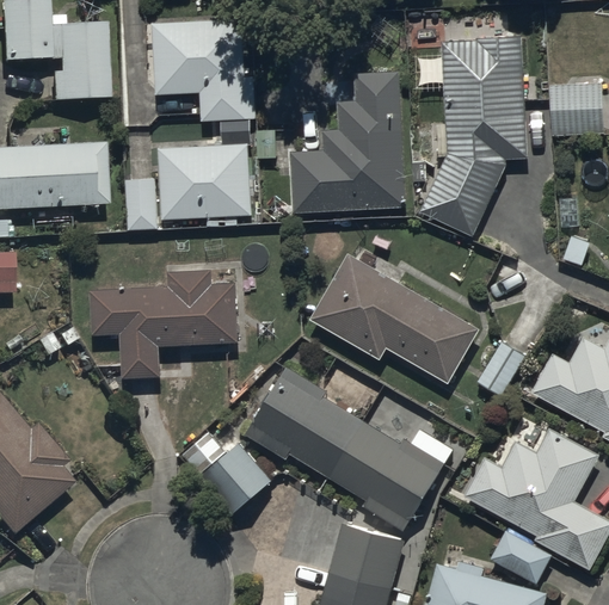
[(48,0),(6,0),(0,0),(4,59),(57,56),(57,72),(50,73),(53,103),(110,99),(106,23),(50,26),(48,0)]
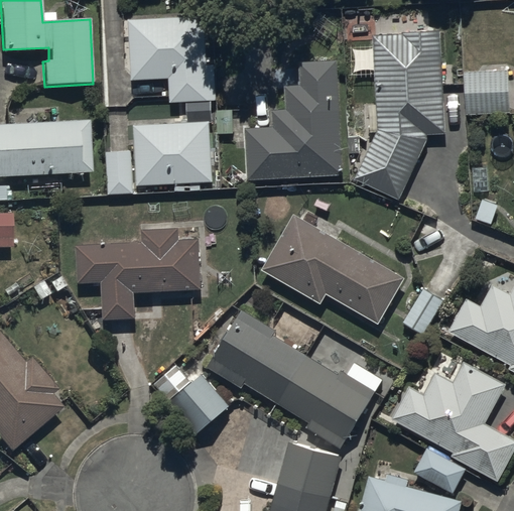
[(131,80),(169,79),(169,103),(217,102),(216,64),(207,64),(206,28),(193,17),(129,19),(131,80)]
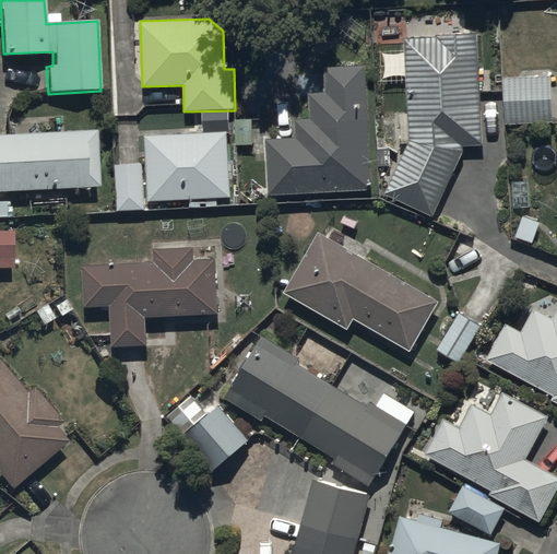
[(477,33),(405,37),(406,141),(383,196),(433,216),(462,146),(484,145),(477,33)]
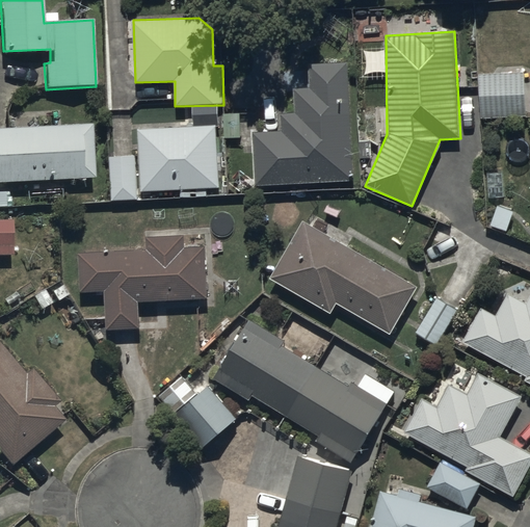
[(253,133),(255,186),(352,182),(347,63),(310,64),(311,89),(295,90),(296,112),(280,113),(281,132),(253,133)]
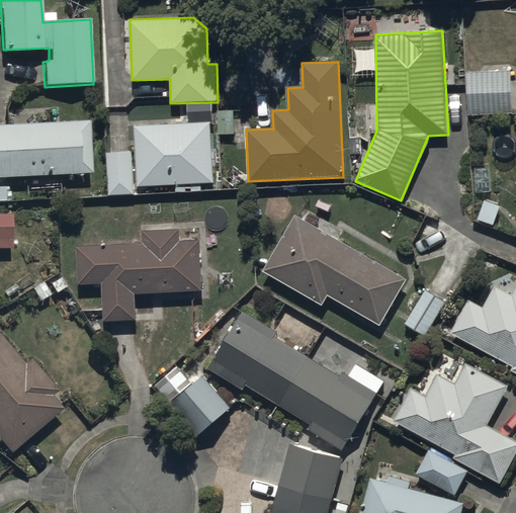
[(509,72),(466,73),(467,115),(511,114),(509,72)]
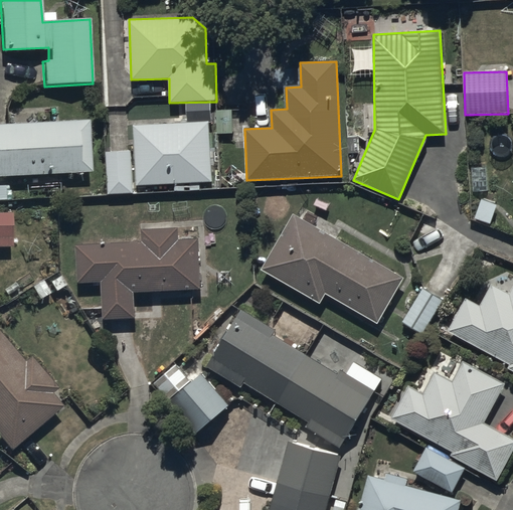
[(133,125),(136,185),(213,181),(210,121),(133,125)]
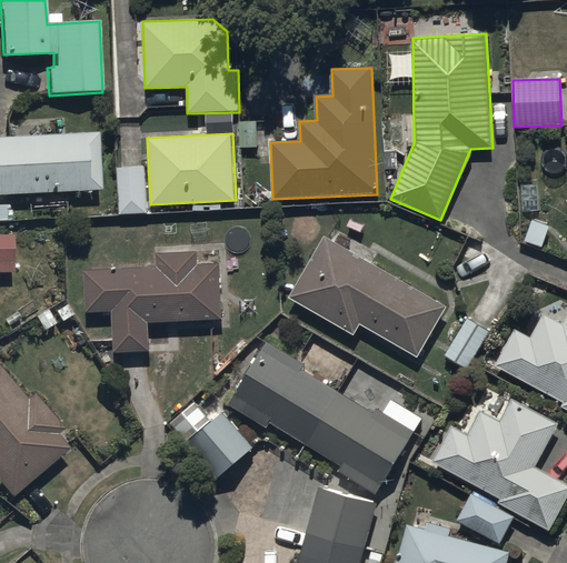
[(0,194),(100,190),(98,134),(0,139),(0,194)]
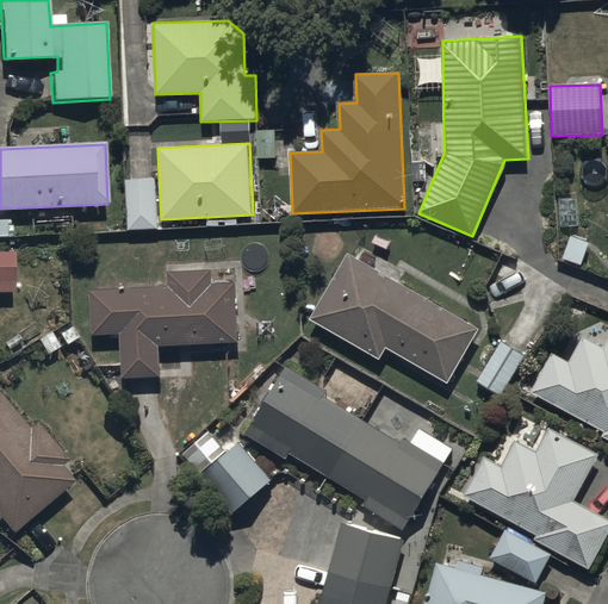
[(125,181),(126,231),(157,230),(155,180),(125,181)]
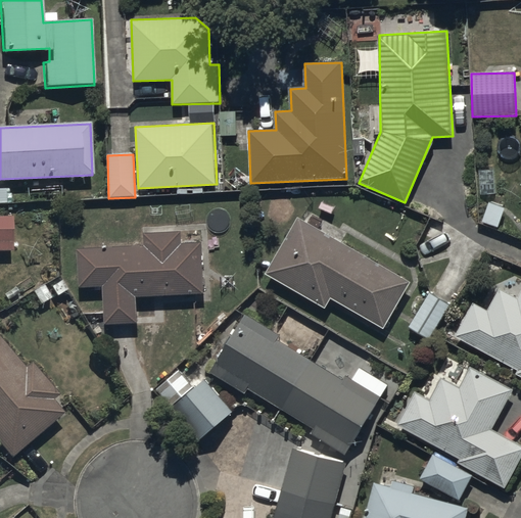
[(296,217),(265,274),(325,308),(330,298),(384,329),(411,282),(296,217)]
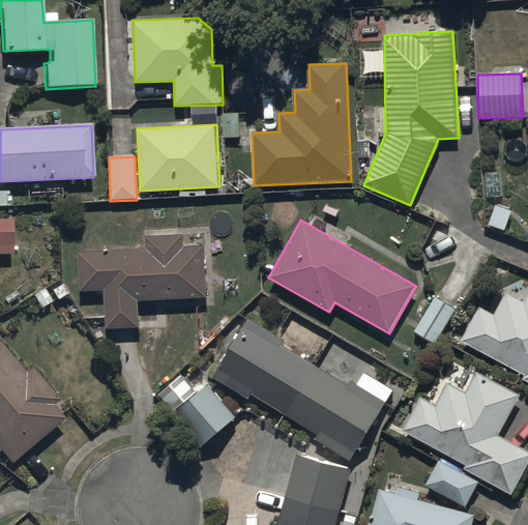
[(0,256),(11,256),(11,221),(0,221),(0,256)]
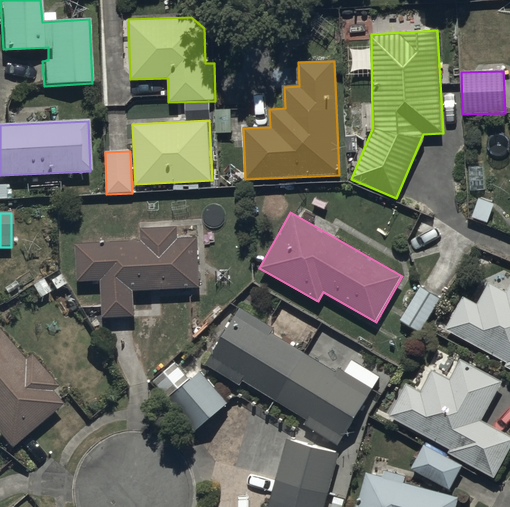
[(100,280),(102,317),(134,316),(133,289),(200,287),(198,238),(177,239),(177,227),(141,229),(142,240),(75,243),(76,280),(100,280)]
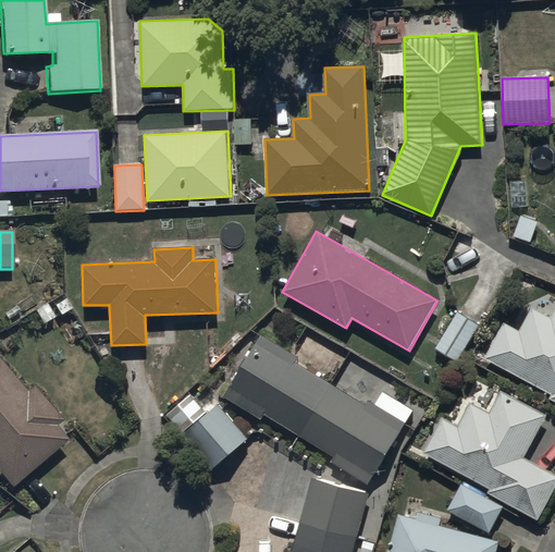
[(502,324),(483,358),(551,394),(549,400),(554,402),(554,308),(551,318),(532,308),(518,333),(502,324)]
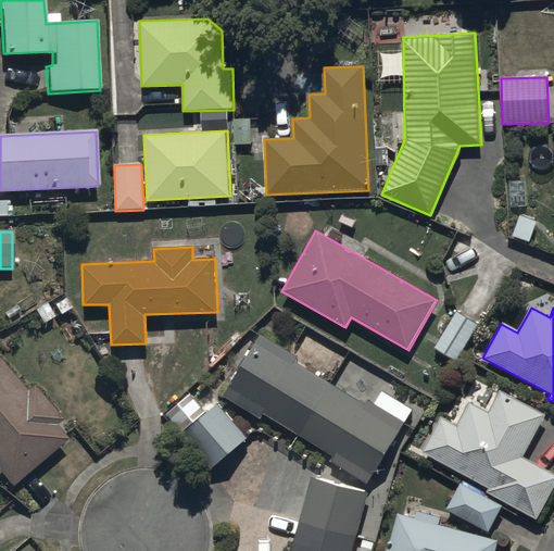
[(332,454),(328,461),(366,484),(411,410),(379,391),(369,409),(293,363),(298,357),(262,335),(225,397),(261,418),(265,413),(332,454)]
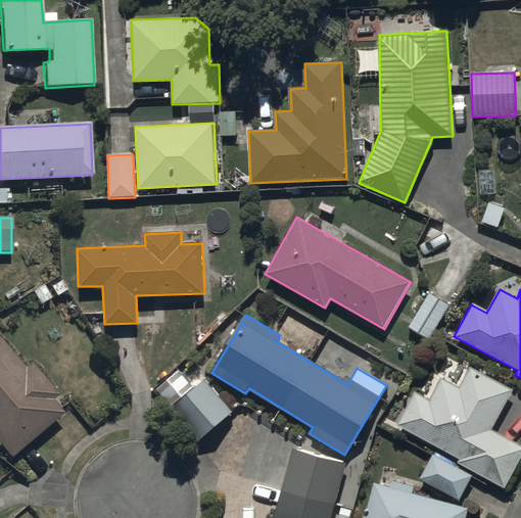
[(0,445),(9,457),(62,413),(52,399),(56,396),(29,363),(24,368),(0,338),(0,445)]
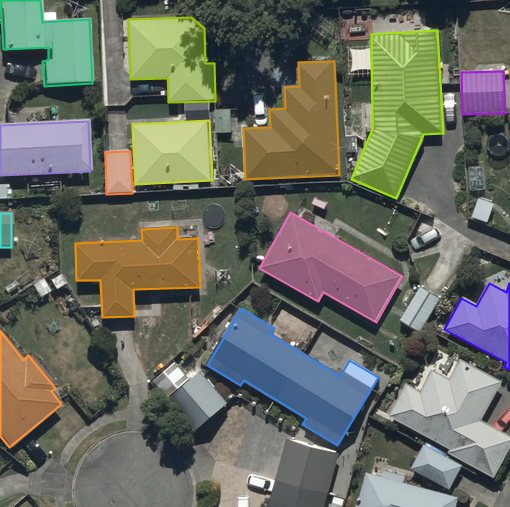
[(420,391),(406,383),(388,416),(449,449),(447,452),(494,478),(509,449),(509,436),(482,420),(504,382),(463,357),(450,379),(433,369),(420,391)]
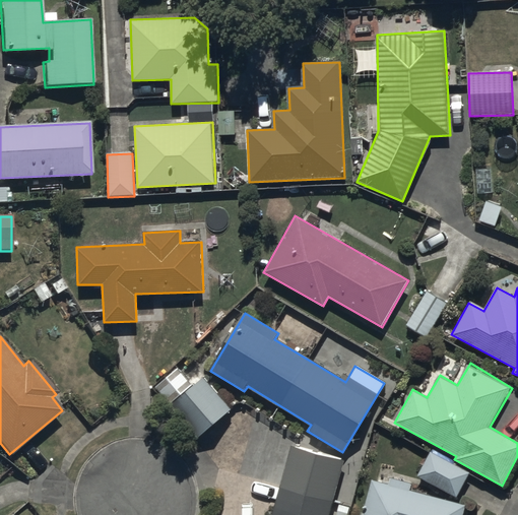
[(199,436),(231,407),(203,377),(195,377),(168,402),(199,436)]
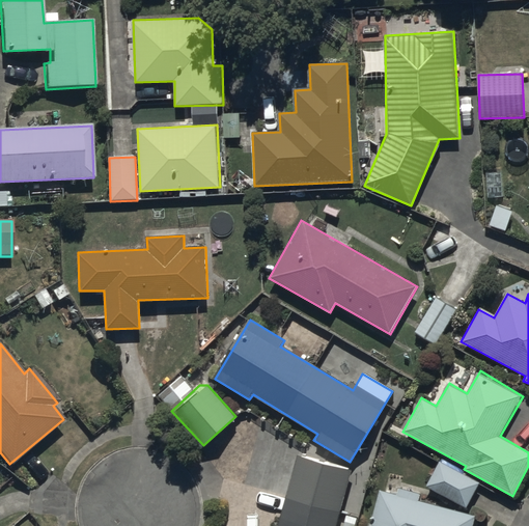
[(336,525),(353,469),(297,454),(276,525),(336,525)]
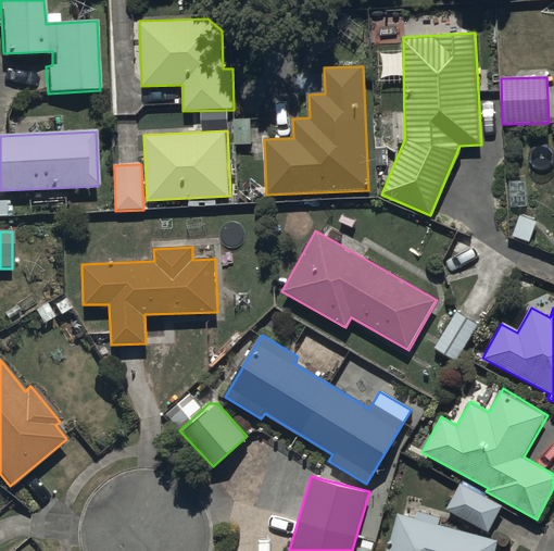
[(458,486),(445,510),(488,531),(501,508),(458,486)]
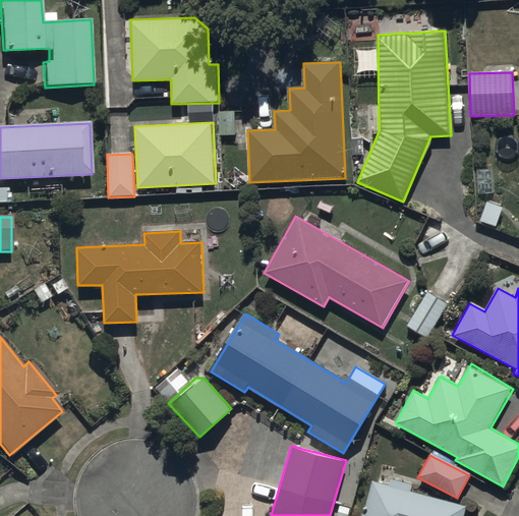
[(464,515),(466,507),(409,493),(411,484),(391,479),(390,484),(372,479),(362,515),(464,515)]
